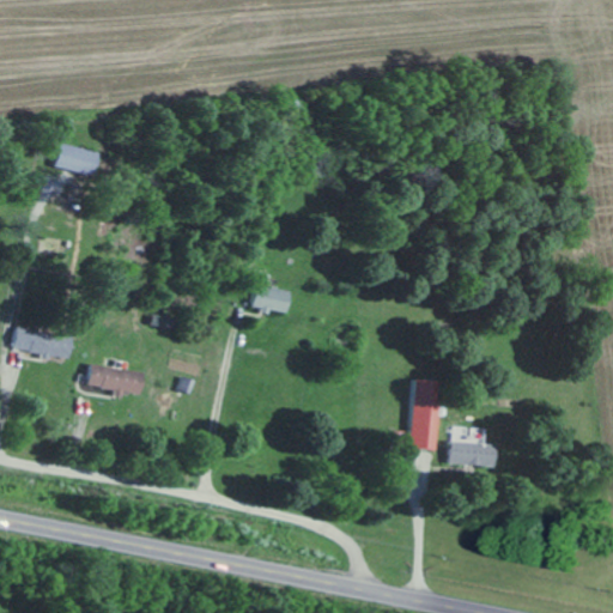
[(54,167),(92,176),(99,153),(60,143),(54,167)]
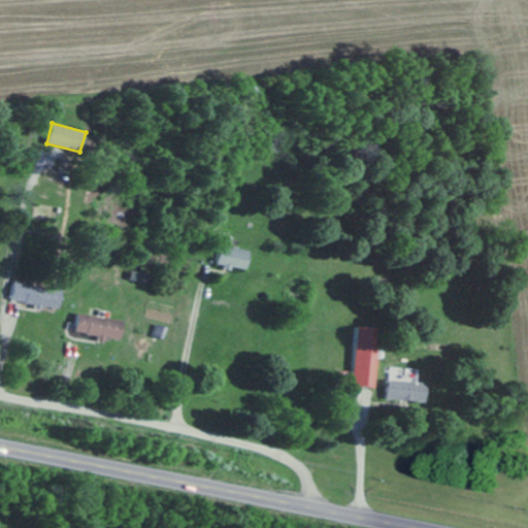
[(250,251),(230,246),(232,236),(223,234),(217,264),(245,270),(250,251)]
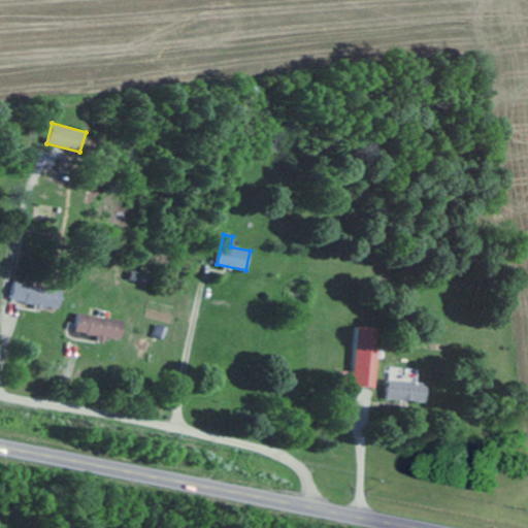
[(11,300),(60,308),(63,291),(14,283),(11,300)]
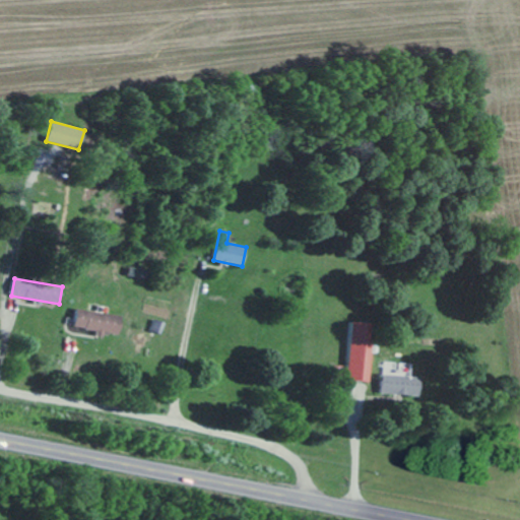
[(124,317),(109,313),(110,308),(100,305),(98,313),(79,308),(74,326),(105,334),(106,331),(119,335),(124,317)]
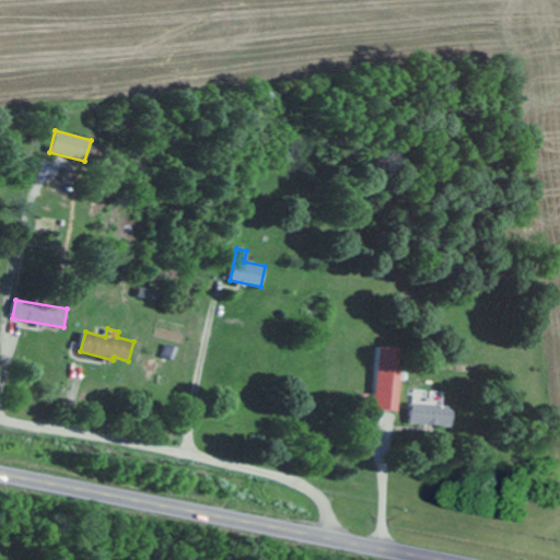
[(375,409),(399,410),(403,348),(378,347),(375,409)]
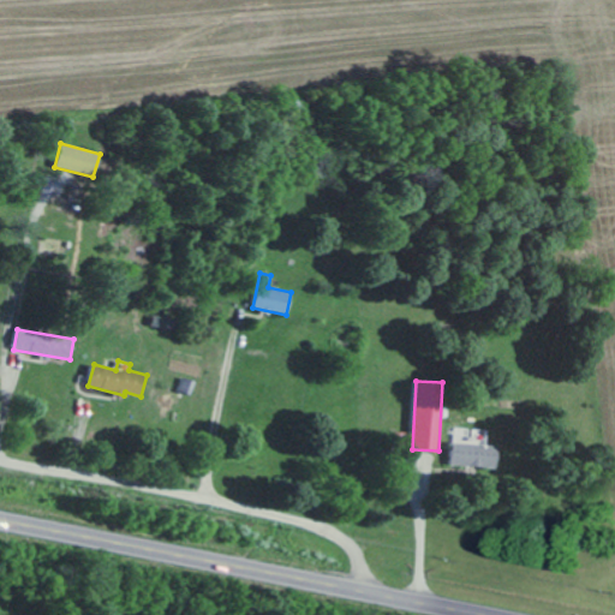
[(495,469),(497,446),(452,442),(451,465),(495,469)]
